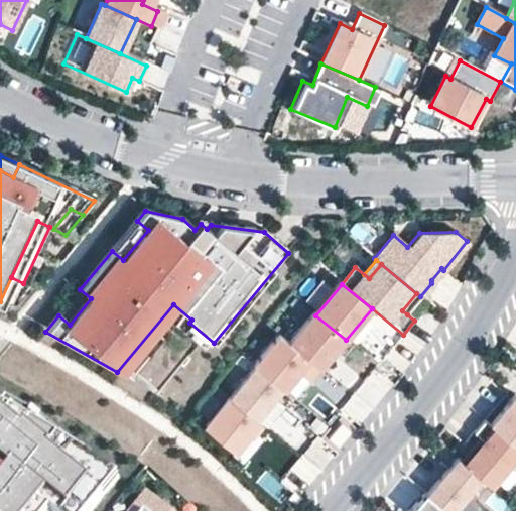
[(420,296),(416,293),(402,310),(407,314),(422,297),(420,296)]
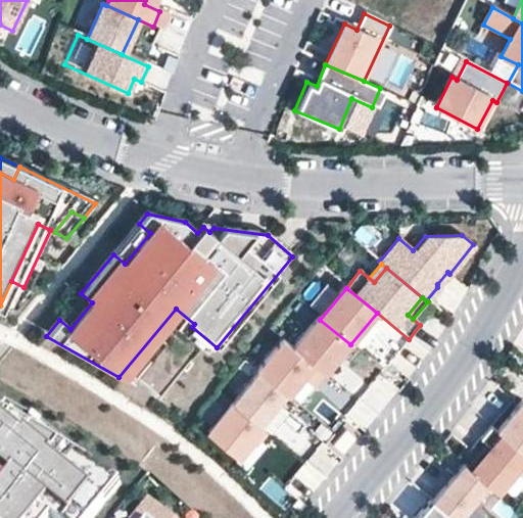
[(320,320),(294,351),(324,376),(350,344),(320,320)]
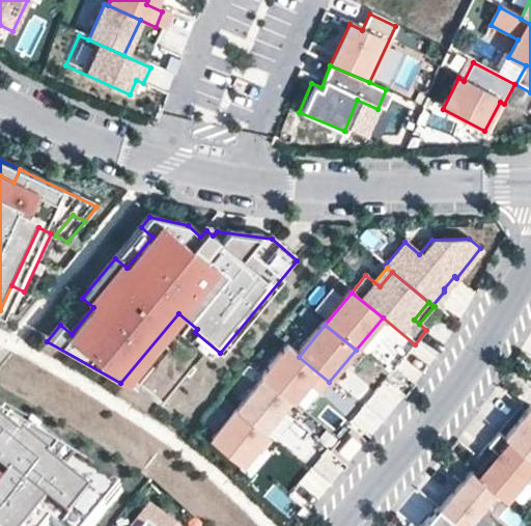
[(287,348),(262,381),(289,403),(291,405),(307,386),(319,396),(330,383),(329,382),(299,357),(287,348)]
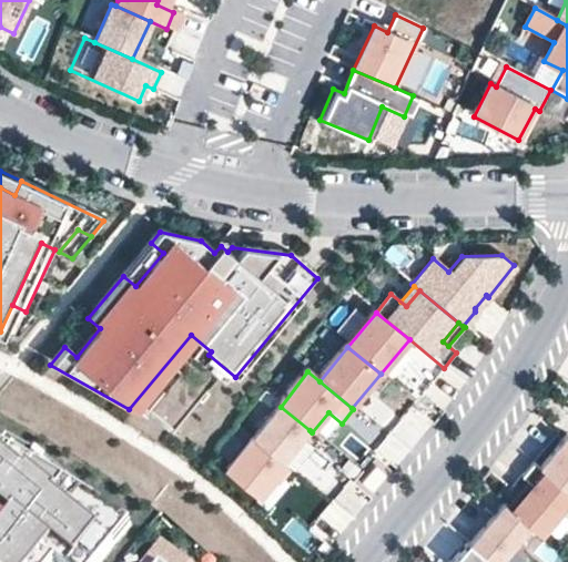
[(374,402),(364,415),(385,430),(395,418),(374,402)]
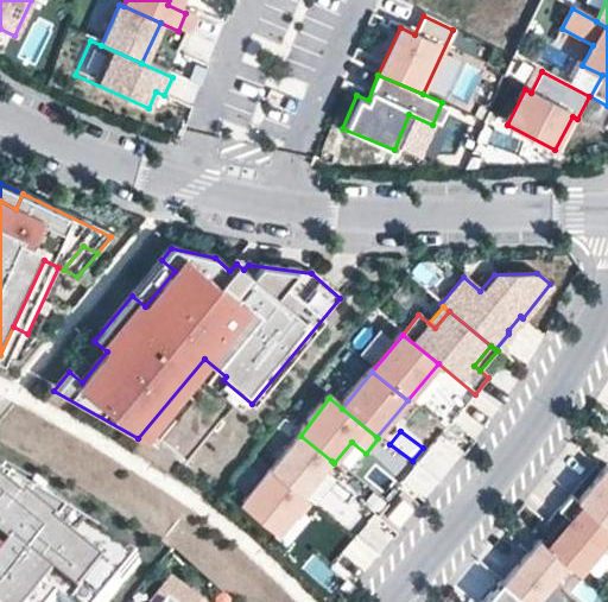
[(301,498),(331,461),(301,436),(271,473),(301,498)]
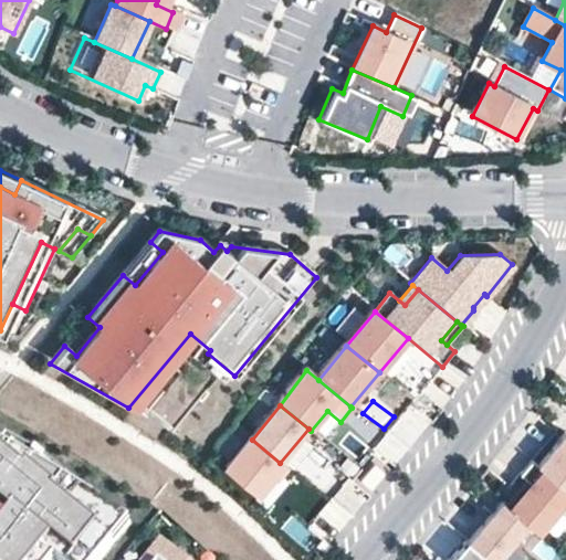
[(383,450),(407,461),(427,420),(402,408),(383,450)]
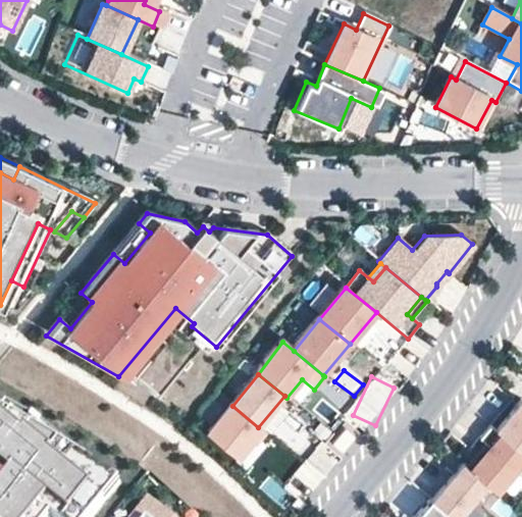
[(521,403),(521,402),(496,432),(521,454),(521,403)]
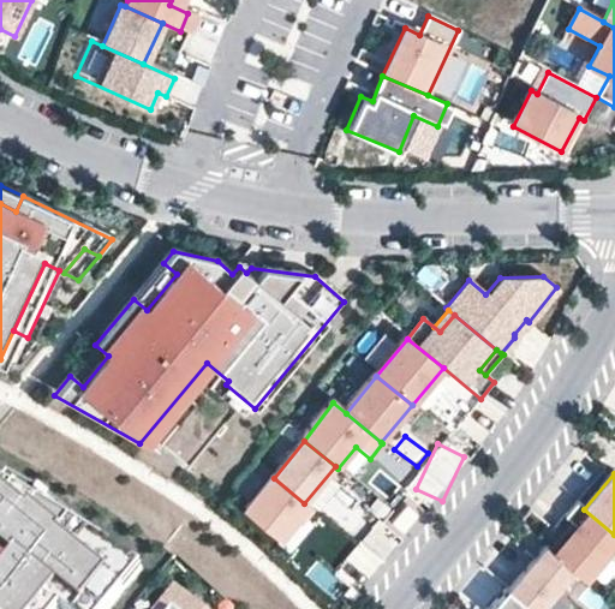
[(303,521),(312,509),(304,503),(274,478),(272,476),(246,507),(281,537),(298,517),(303,521)]
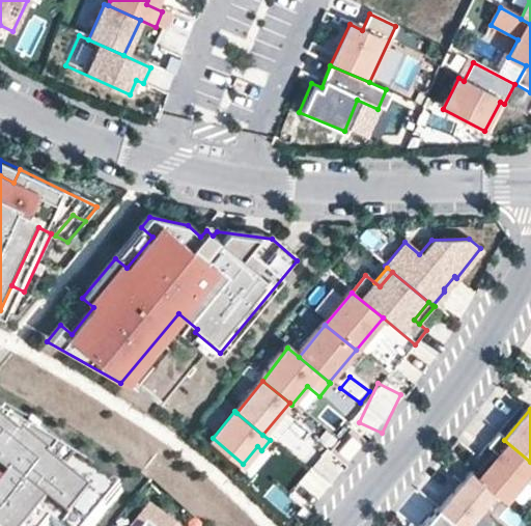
[(85,487),(92,478),(34,430),(32,433),(12,416),(4,424),(25,442),(28,438),(85,487)]
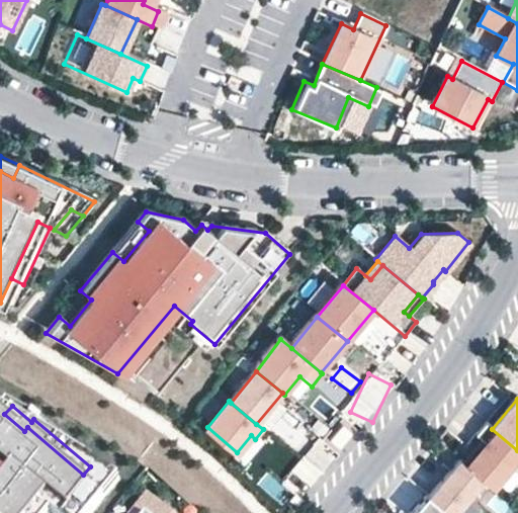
[(95,512),(96,511),(88,504),(109,479),(90,466),(83,475),(27,427),(24,431),(4,414),(0,411),(0,512),(95,512)]
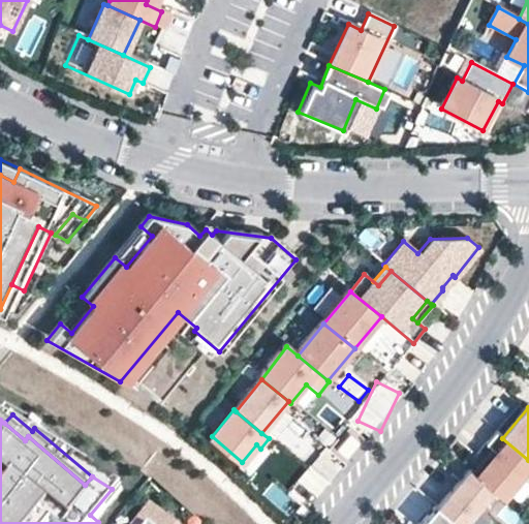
[(501,500),(528,467),(528,460),(502,438),(497,433),(486,447),(492,452),(495,455),(475,478),(491,491),(501,500)]
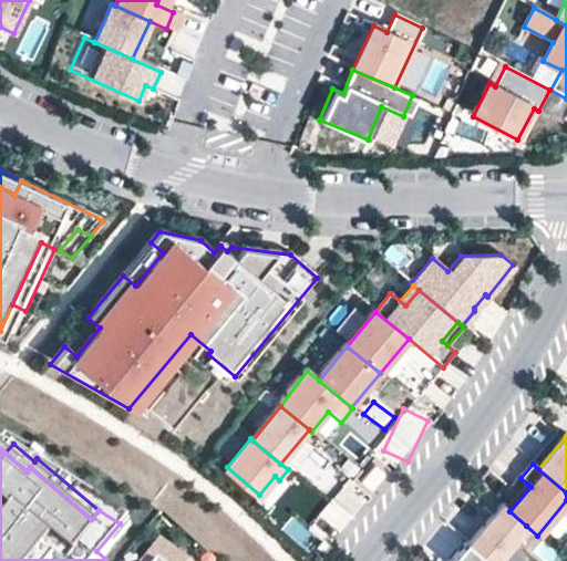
[(374,468),(361,485),(370,492),(384,477),(374,468)]
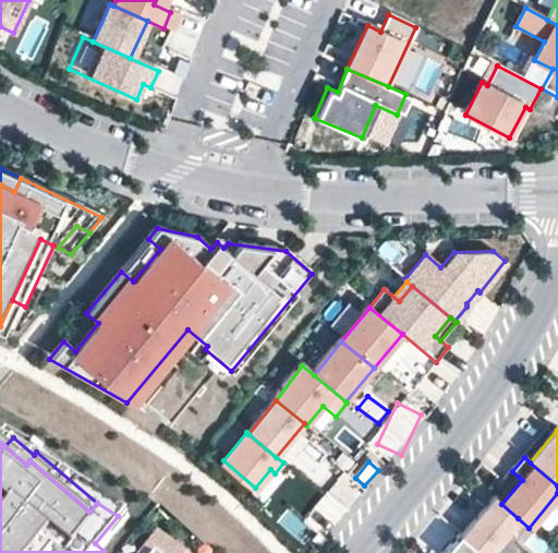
[(306,516),(329,536),(365,497),(342,477),(306,516)]
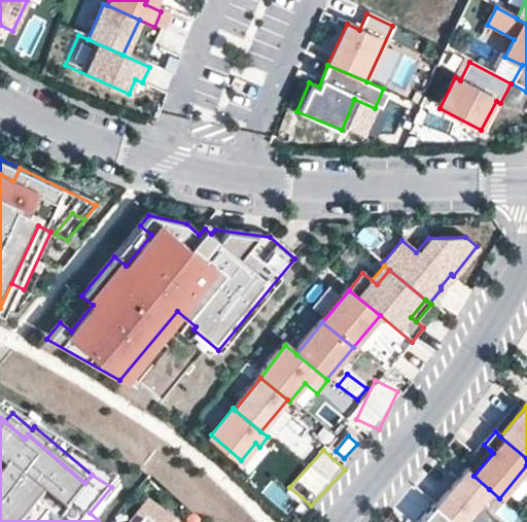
[(469,473),(473,476),(493,453),(490,450),(469,473)]
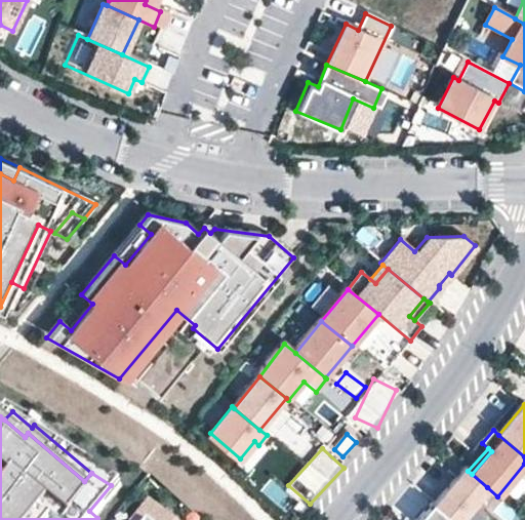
[(460,519),(487,487),(472,474),(468,471),(465,469),(434,505),(450,519),(460,519)]
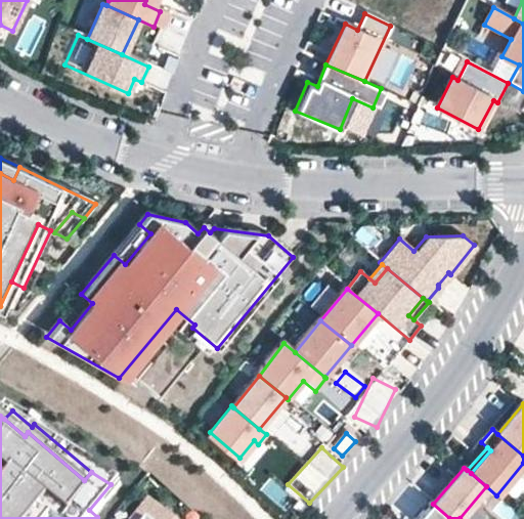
[(89,510),(97,517),(119,489),(111,484),(89,510)]
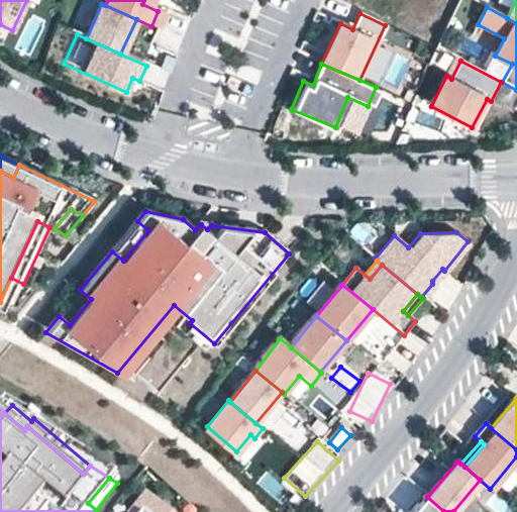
[(443,511),(427,497),(425,496),(413,511),(443,511)]
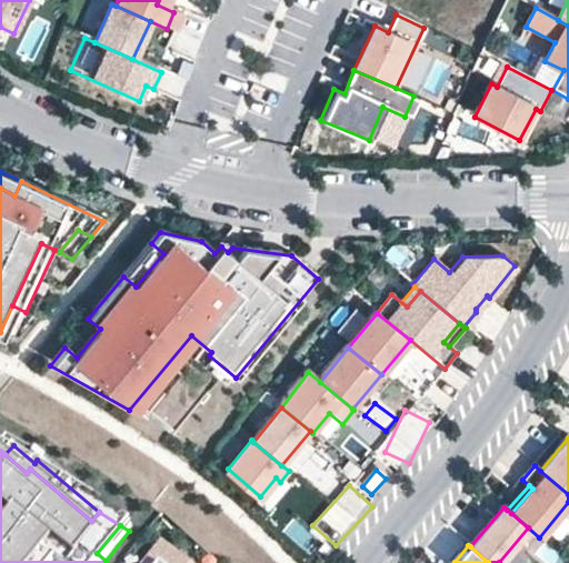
[(178,562),(163,550),(152,562),(178,562)]
